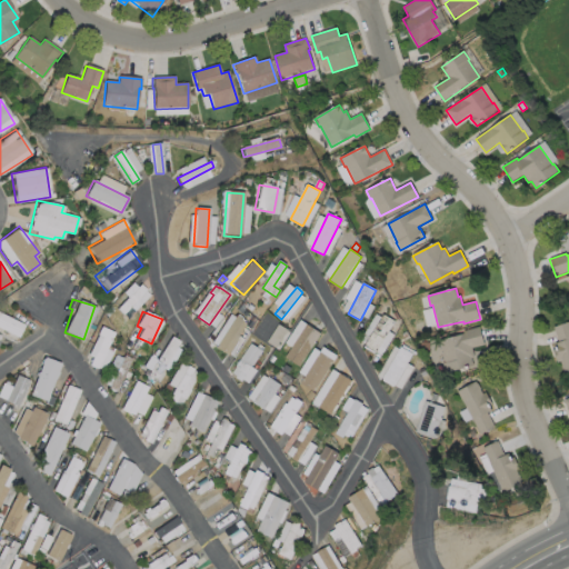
[(22,323),(0,313),(0,328),(18,336),(22,323)]
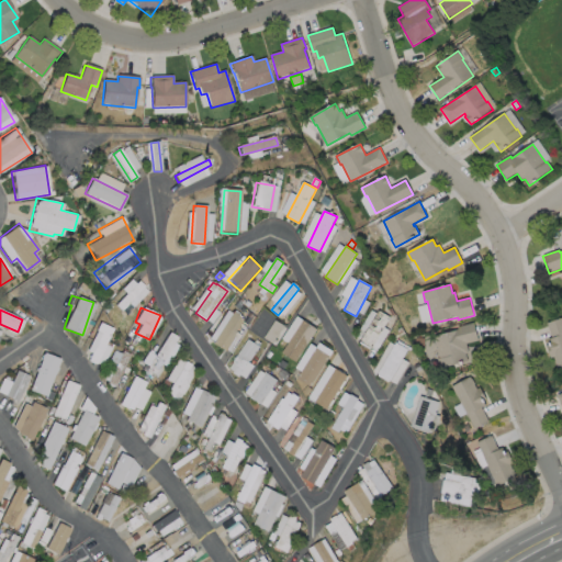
[(391,317),(371,349),(359,343),(379,311),(391,317)]
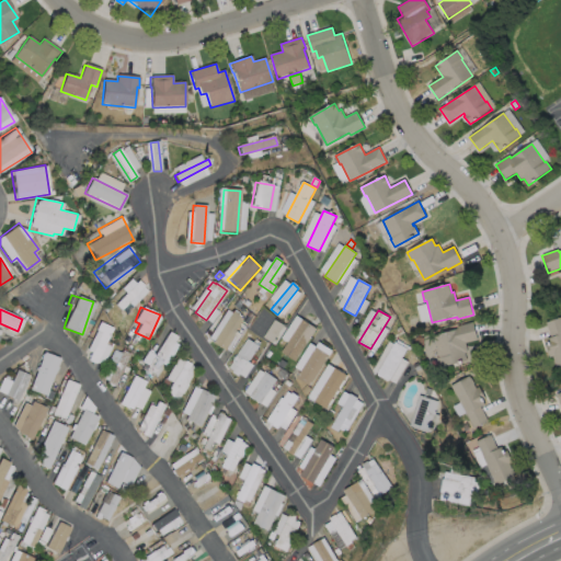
[(244,319),(224,352),(212,344),(232,311),(244,319)]
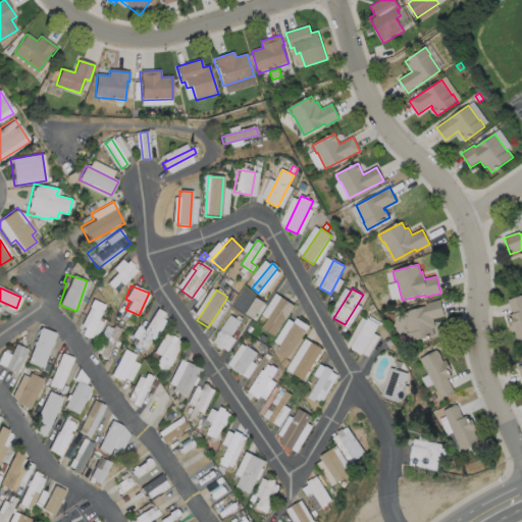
[(274,334),(258,324),(277,295),(294,305),(274,334)]
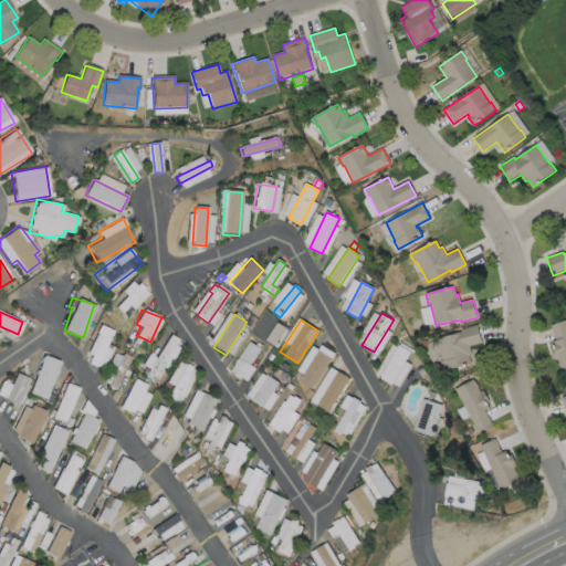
[(400,321),(395,332),(391,329),(398,320),(400,321)]
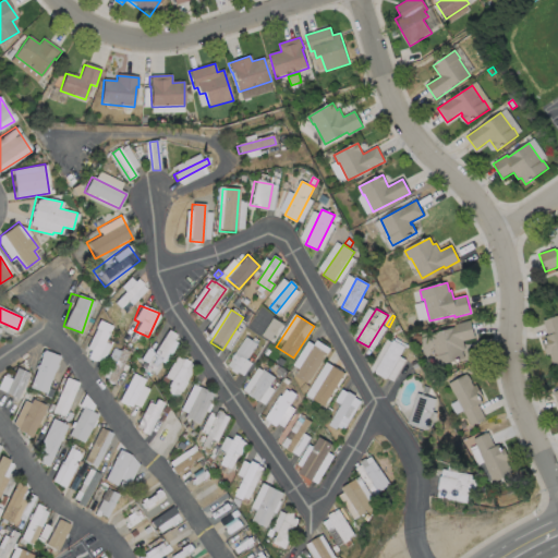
[(557,316),(557,366),(554,368),(550,360),(552,359),(550,355),(546,356),(542,343),(546,342),(544,338),(548,336),(543,322),(557,316)]
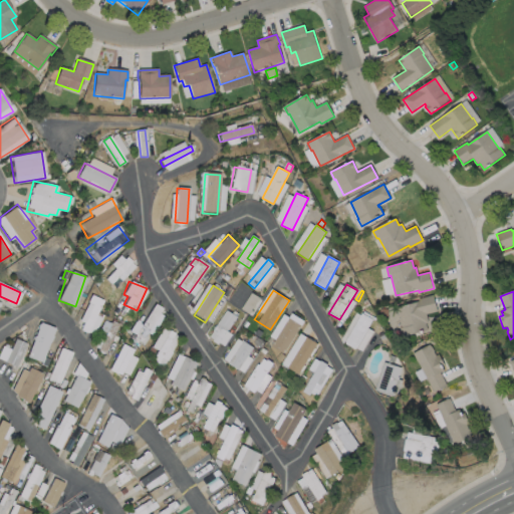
[(260,298),(250,315),(242,309),(252,293),(260,298)]
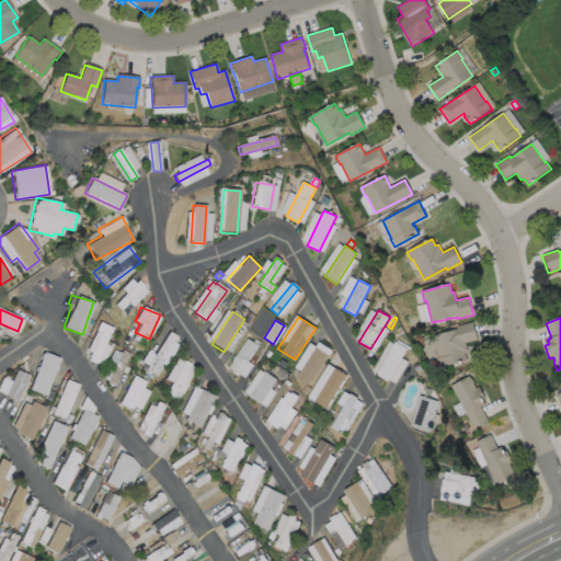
[(110,346),(104,343),(111,327),(100,322),(83,357),(101,365),(110,346)]
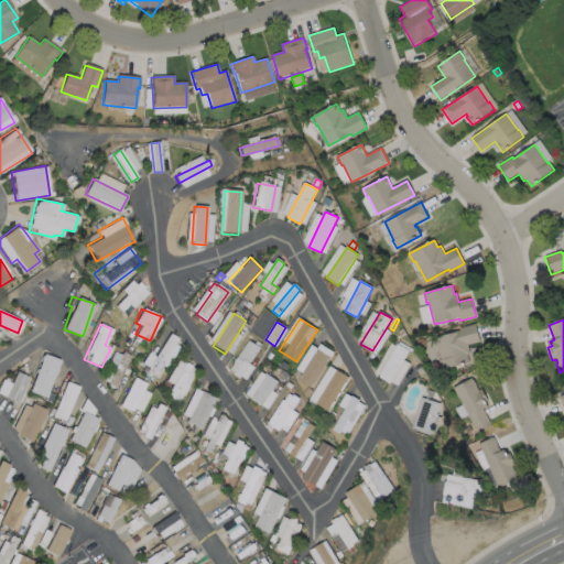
[(469,362),(442,370),(438,360),(442,360),(435,338),(461,332),(459,328),(476,324),(480,342),(468,345),(470,355),(467,355),(469,362)]
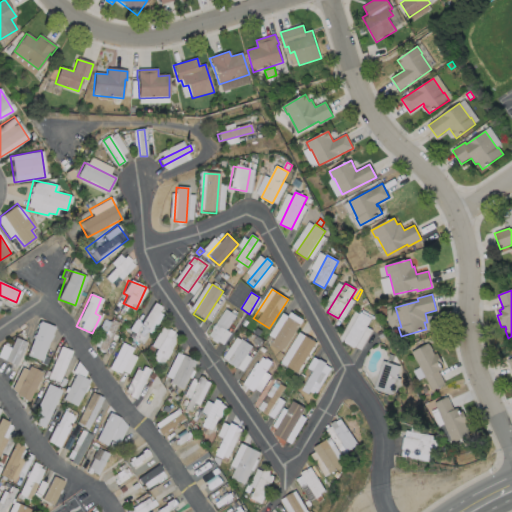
[(0,301),(0,308),(8,312),(10,306),(0,301)]
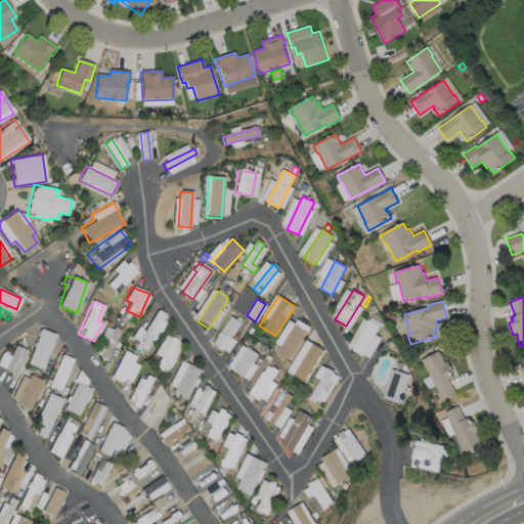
[(143,348),(149,339),(153,340),(168,316),(157,309),(143,331),(137,328),(129,340),(143,348)]
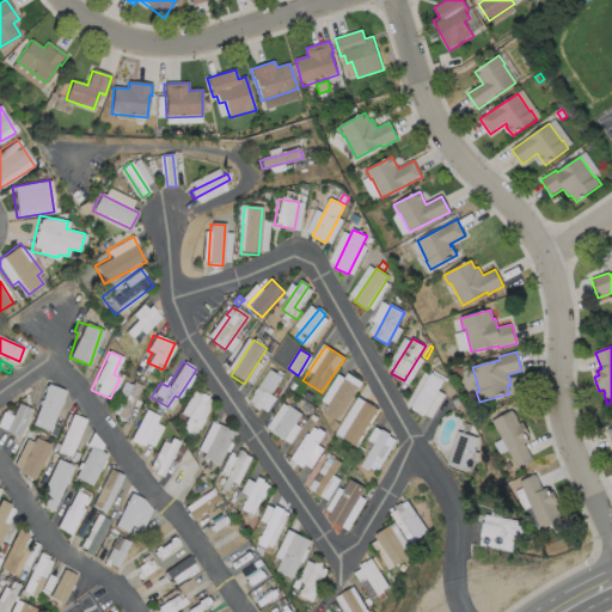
[(282,378),(261,411),(254,407),(276,373),(282,378)]
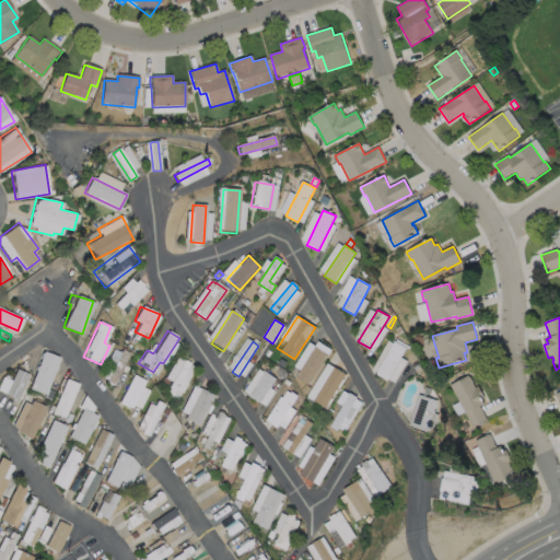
[(407,349),(388,381),(376,374),(395,342),(407,349)]
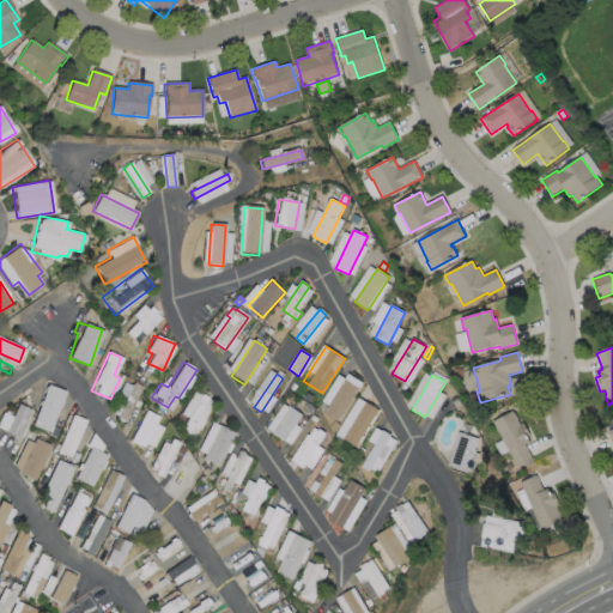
[(360,389),(339,423),(325,413),(346,380),(360,389)]
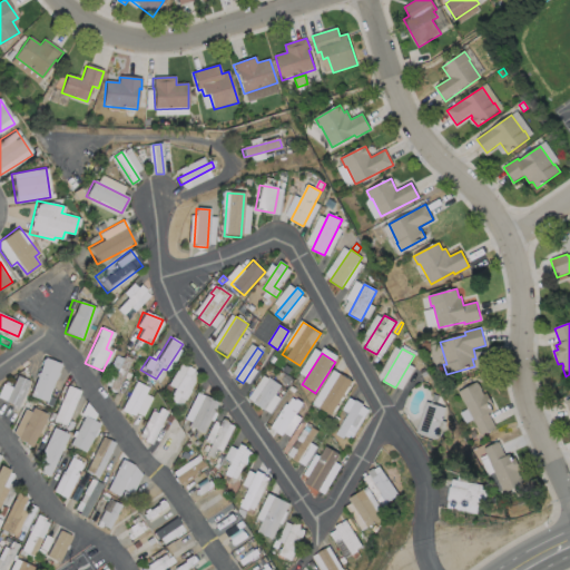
[(173,387),(168,400),(182,405),(197,372),(178,363),(167,385),(173,387)]
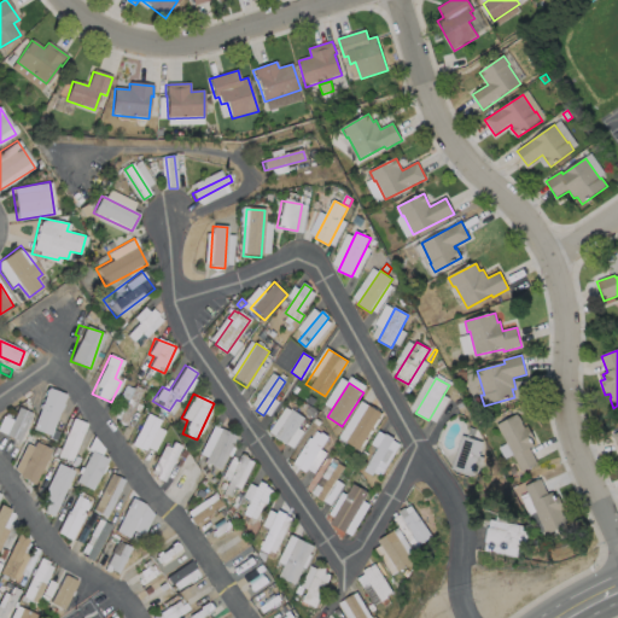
[(464,404),(458,408),(454,401),(460,397),(464,404)]
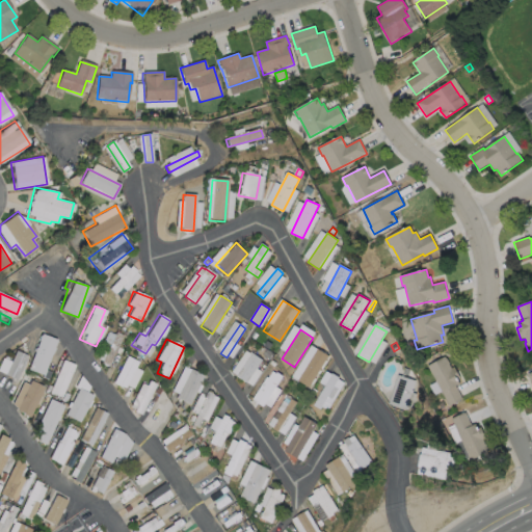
[(328,356),(310,388),(298,381),(317,349),(328,356)]
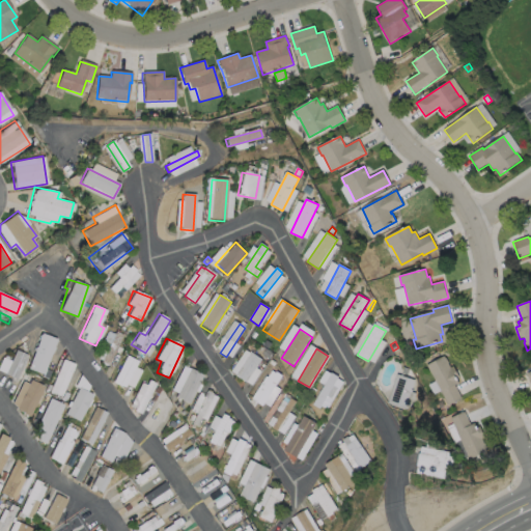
[(3,373),(16,379),(26,355),(14,350),(3,373)]
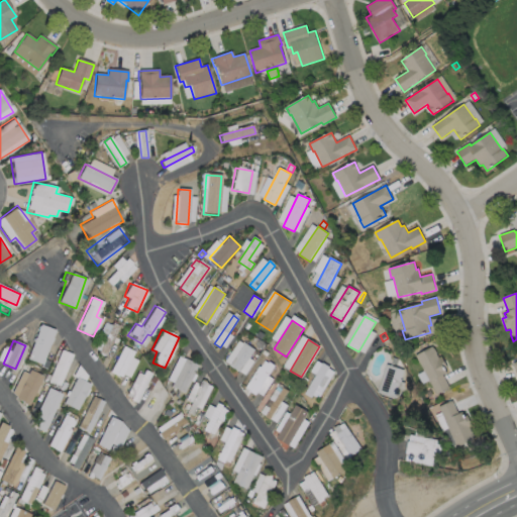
[(255,350),(240,373),(230,366),(245,343),(255,350)]
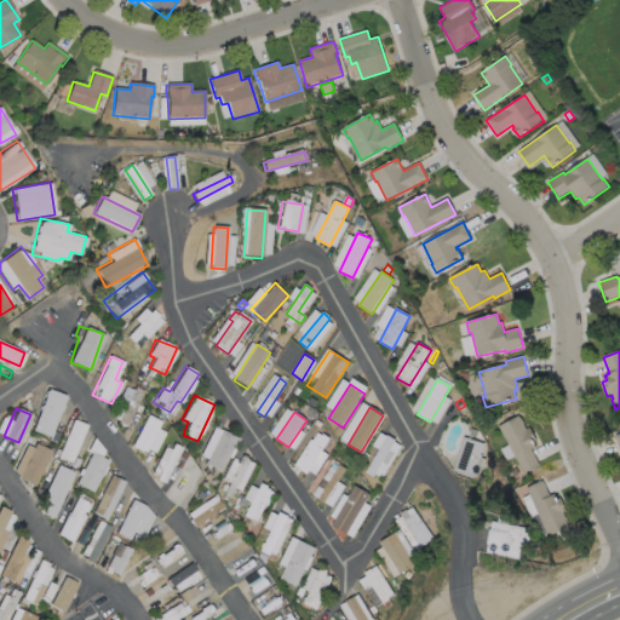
[(520,417),(527,430),(529,428),(537,441),(533,443),(537,448),(532,451),(539,465),(523,474),(499,428),(520,417)]
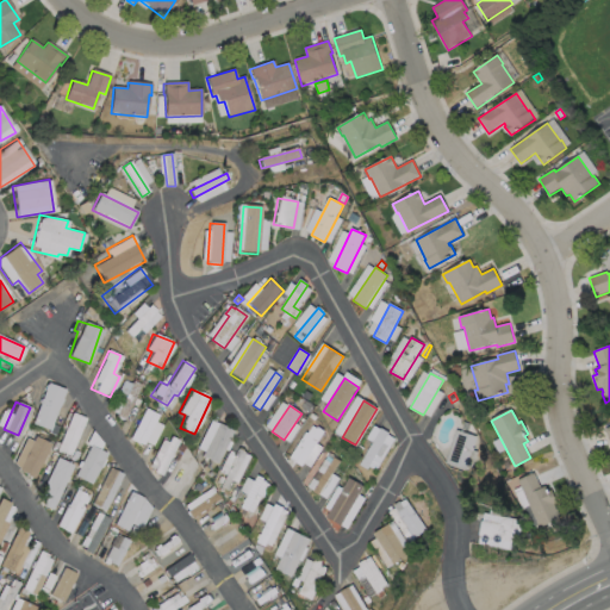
[(151,447),(162,419),(142,411),(130,439),(151,447)]
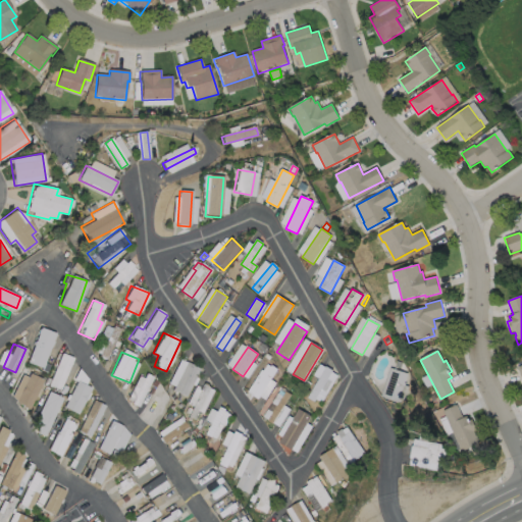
[(73,358),(60,353),(47,384),(60,389),(73,358)]
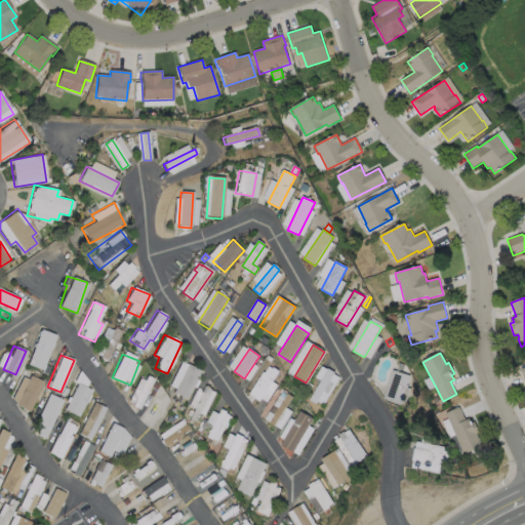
[(188,397),(199,369),(178,361),(167,389),(188,397)]
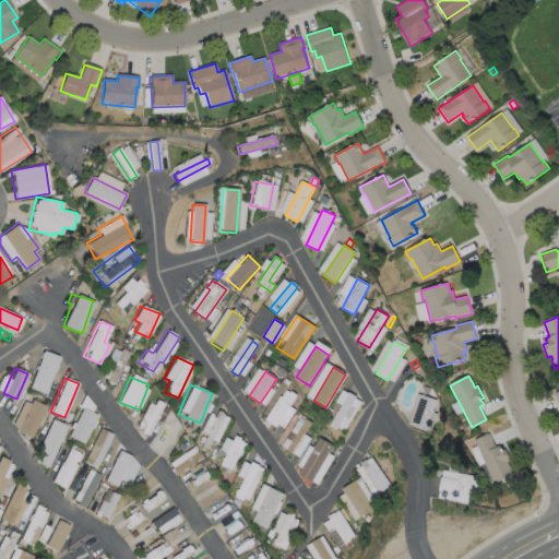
[(297,395),(277,428),(271,424),(292,392),(297,395)]
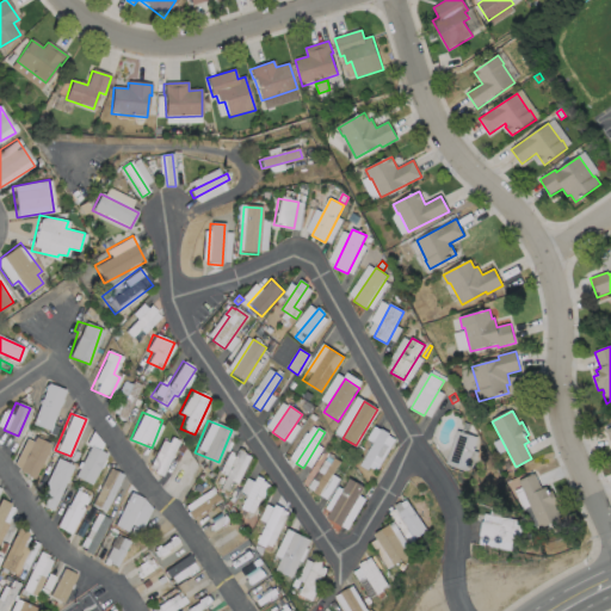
[(390,434),(368,471),(360,467),(382,430),(390,434)]
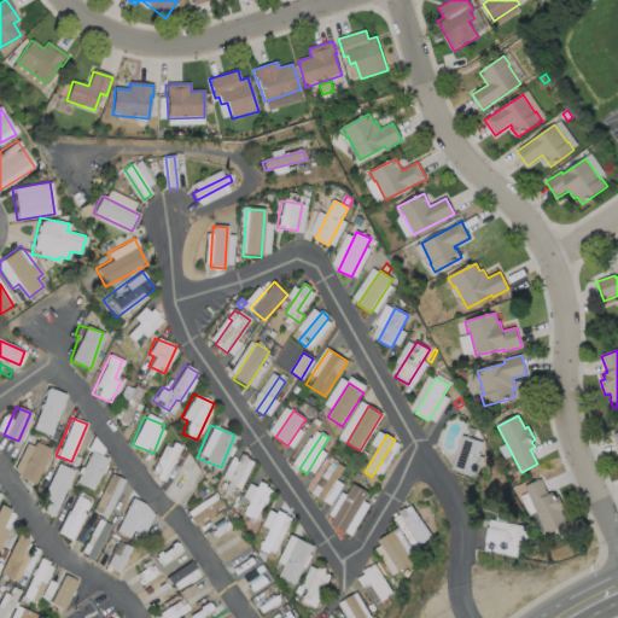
[(483,443),(472,477),(452,470),(462,436),(483,443)]
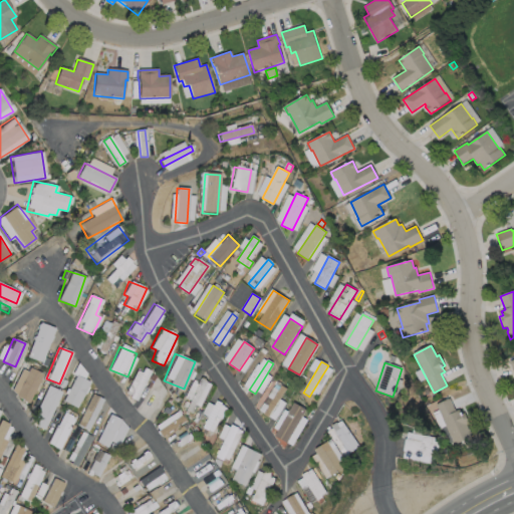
[(125,395),(137,400),(150,370),(139,365),(125,395)]
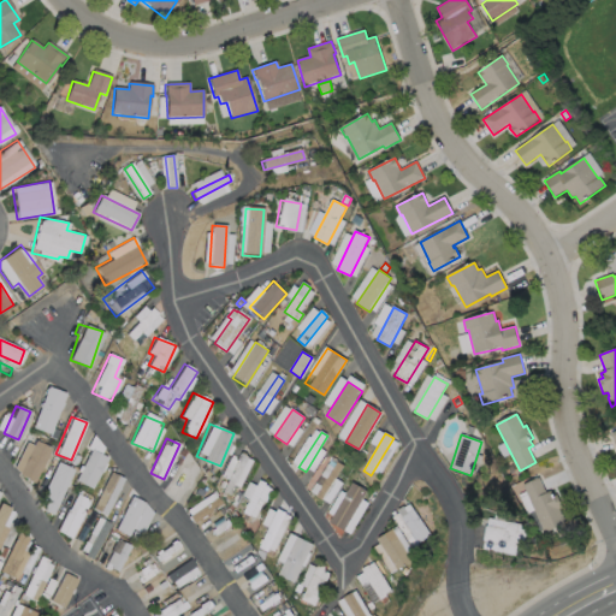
[(31,444),(22,440),(11,472),(35,481),(48,446),(33,440),(31,444)]
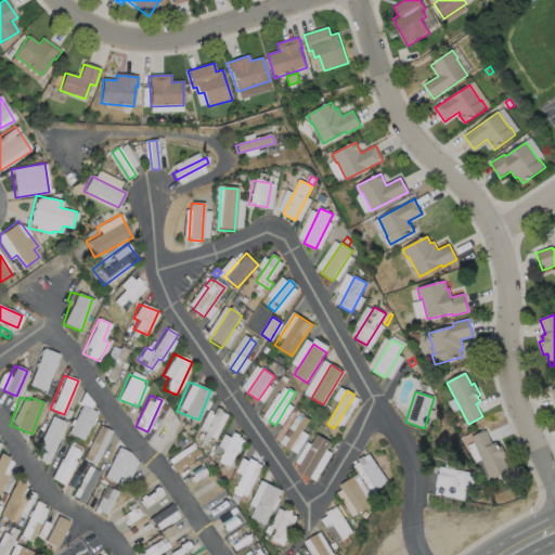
[(67,434),(84,440),(95,410),(79,403),(67,434)]
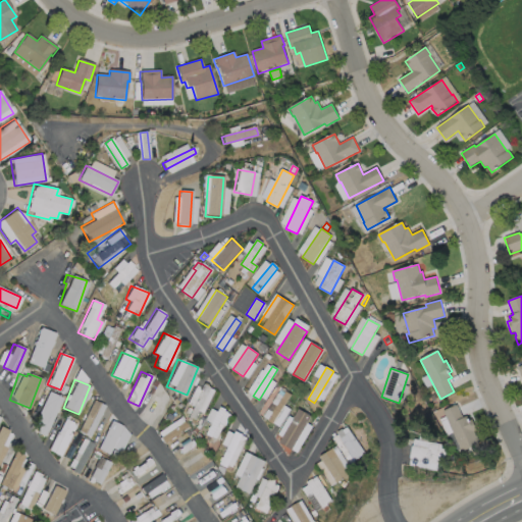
[(193,387),(186,403),(192,406),(188,415),(195,418),(198,410),(204,412),(214,388),(202,383),(200,390),(193,387)]
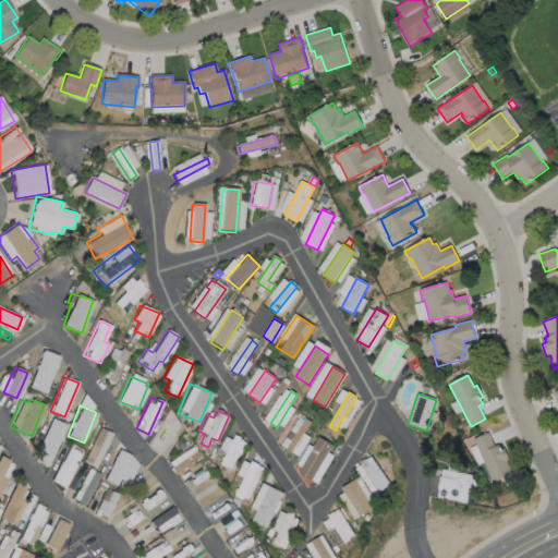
[(51,417),(35,461),(48,466),(64,423),(51,417)]
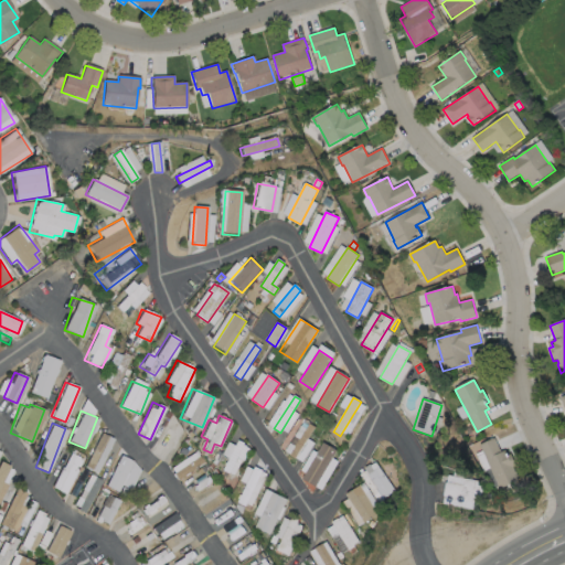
[(316,427),(296,459),(289,456),(310,424),(316,427)]
